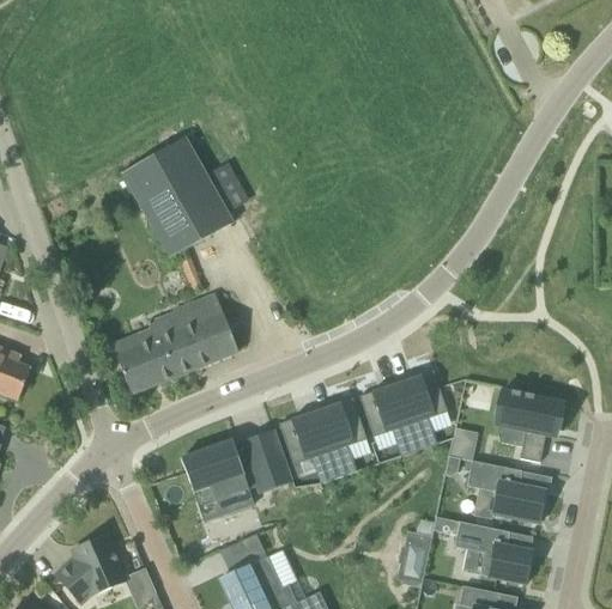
[(234,221),(228,212),(250,200),(229,162),(207,174),(186,135),(122,172),(158,237),(169,257),(234,221)]
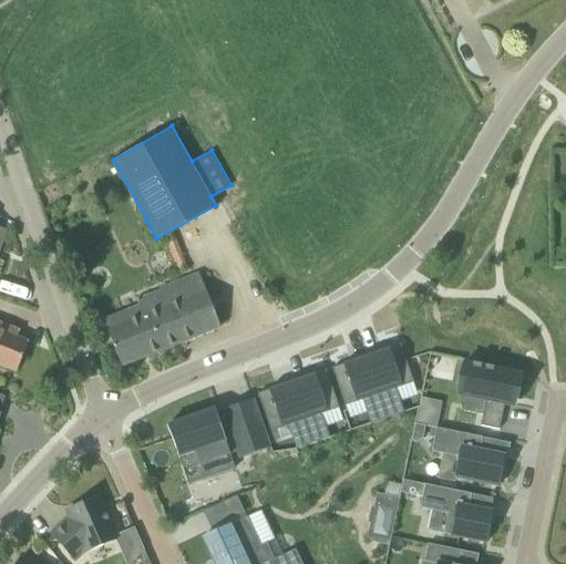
[(107,327),(122,363),(222,325),(199,269),(161,285),(161,287),(136,297),(143,313),(107,327)]
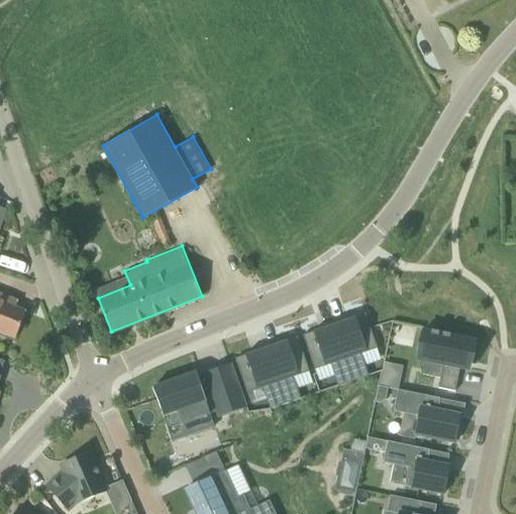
[(0,329),(15,336),(26,310),(16,306),(18,300),(0,292),(0,329)]
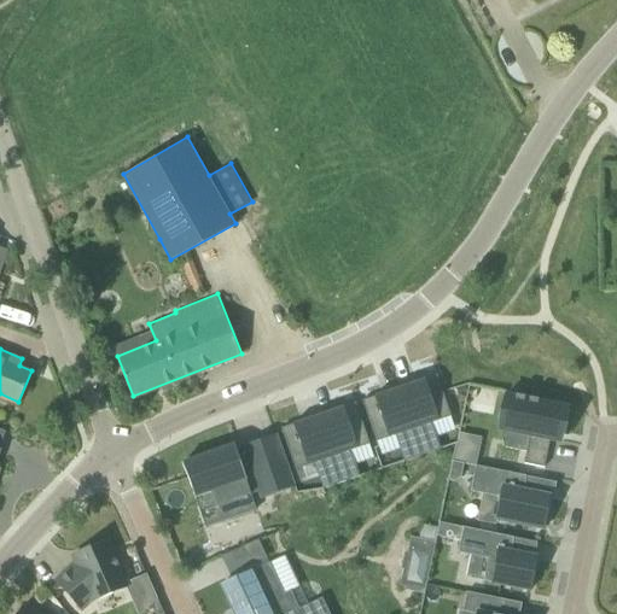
[(440,373),(402,385),(425,452),(443,445),(435,420),(453,414),(440,373)]
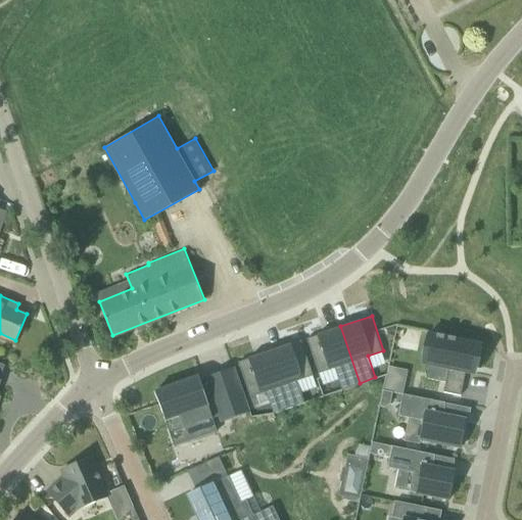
[(360,383),(340,326),(309,337),(321,372),(337,366),(344,388),(360,383)]
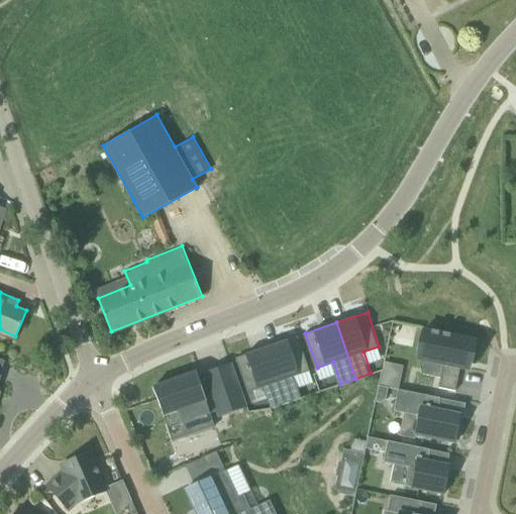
[(443,363),(438,386),(455,390),(460,366),(468,368),(470,368),(472,355),(475,340),(450,334),(450,332),(449,332),(448,334),(444,333),(444,331),(443,331),(442,333),(439,332),(439,330),(438,330),(437,332),(433,331),(433,329),(432,329),(431,331),(423,329),(418,357),(443,363)]
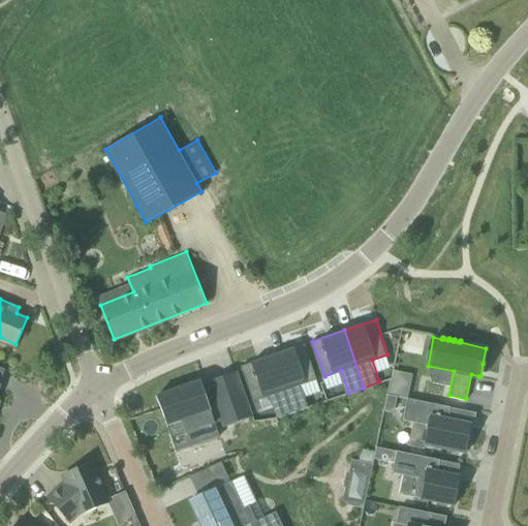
[(308,342),(276,353),(296,410),(311,405),(304,383),(319,377),(308,342)]
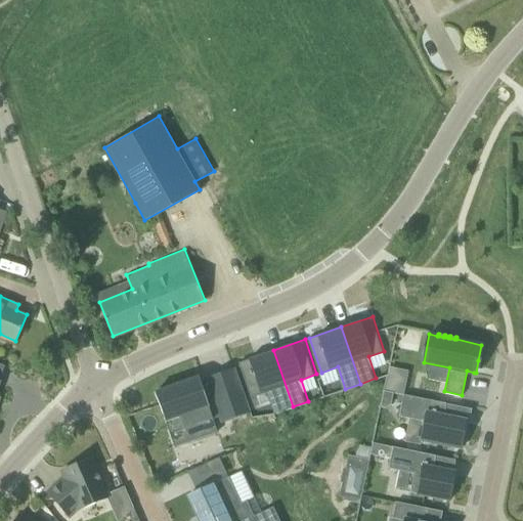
[(293,406),(273,350),(242,360),(254,395),(270,390),(277,411),(293,406)]
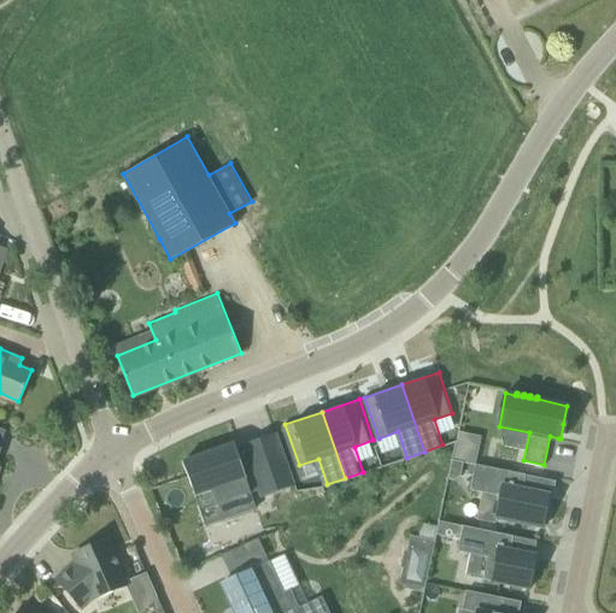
[(206,451),(183,459),(200,508),(222,501),(228,517),(256,507),(251,491),(258,489),(259,493),(294,481),(277,432),(242,444),(248,461),(241,464),(235,444),(216,451),(217,453),(209,457),(206,451)]
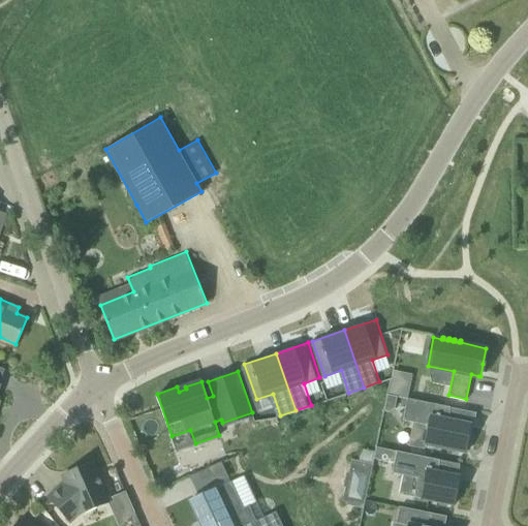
[(407,387),(390,383),(387,393),(397,395),(405,397),(407,387)]
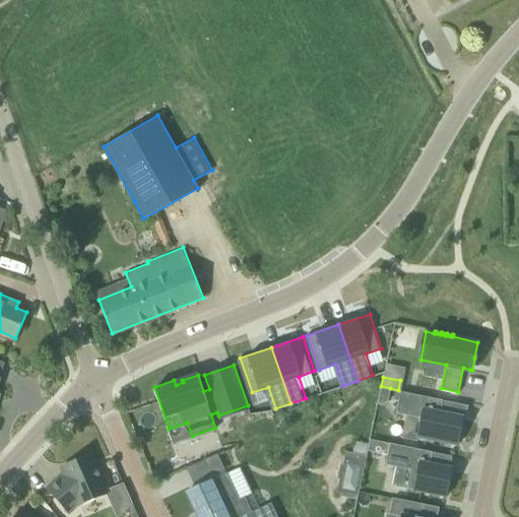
[(390,388),(381,386),(378,402),(383,403),(388,399),(390,388)]
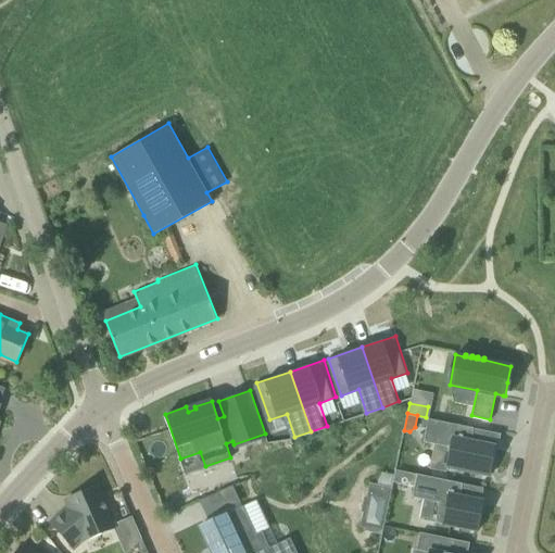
[(450,445),(446,466),(488,475),(489,472),(492,473),(495,457),(492,456),(494,444),(470,440),(474,427),(427,417),(423,440),(434,442),(450,445)]
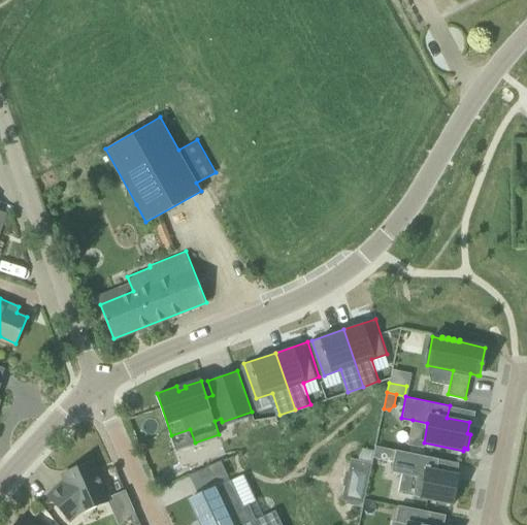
[(393,460),(395,449),(375,445),(374,451),(373,456),(393,460)]
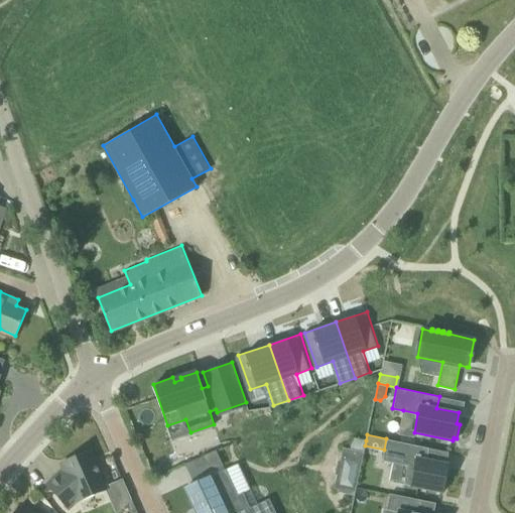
[(403,484),(442,492),(447,464),(426,460),(428,447),(386,438),(382,460),(407,465),(403,484)]
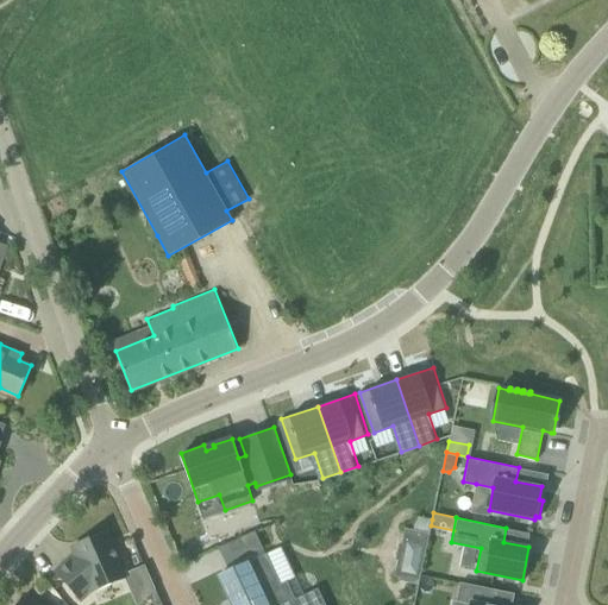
[(419,584),(430,533),(406,528),(402,542),(399,542),(395,559),(397,559),(395,574),(400,575),(399,579),(419,584)]
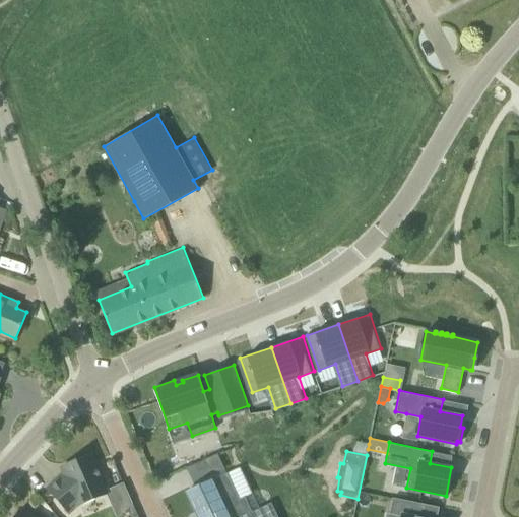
[(105,477),(100,475),(90,454),(62,466),(64,472),(48,488),(68,512),(78,504),(78,505),(107,493),(106,489),(108,485),(105,477)]
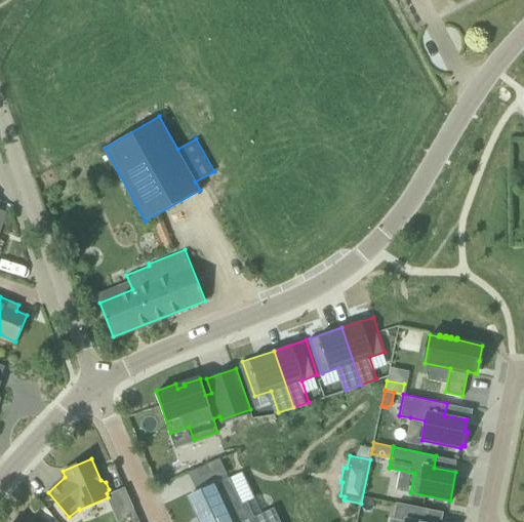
[(281,521),(275,509),(254,519),(247,504),(241,506),(229,480),(190,498),(198,517),(199,517),(201,521),(281,521)]
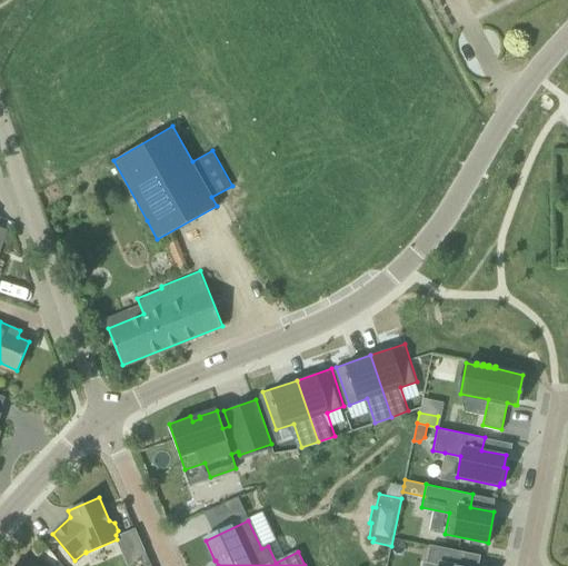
[(454,565),(457,552),(429,546),(425,564),(437,565),(454,565)]
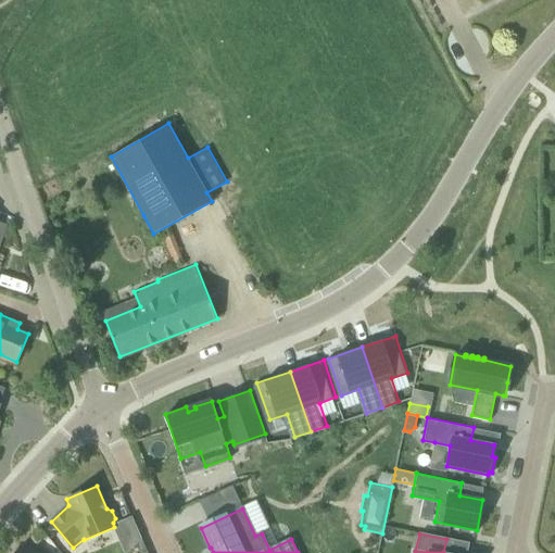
[(38,552),(23,542),(15,552),(38,552)]
